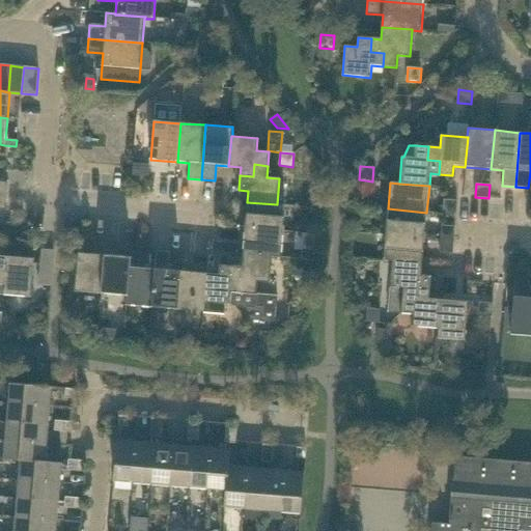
[(457,201),(447,200),(444,200),(443,214),(455,215),(457,201)]
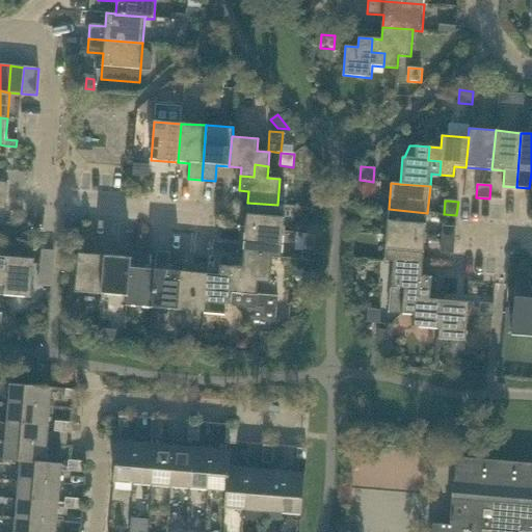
[(277,205),(247,203),(245,229),(285,232),(287,206),(277,205)]
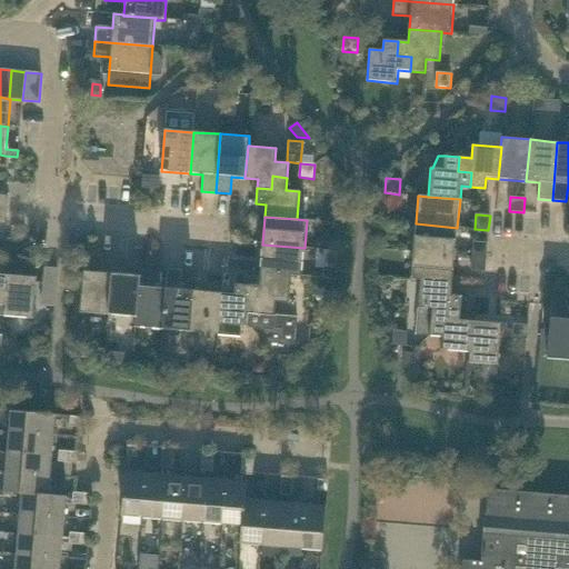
[(455,255),(457,228),(416,223),(413,251),(455,255)]
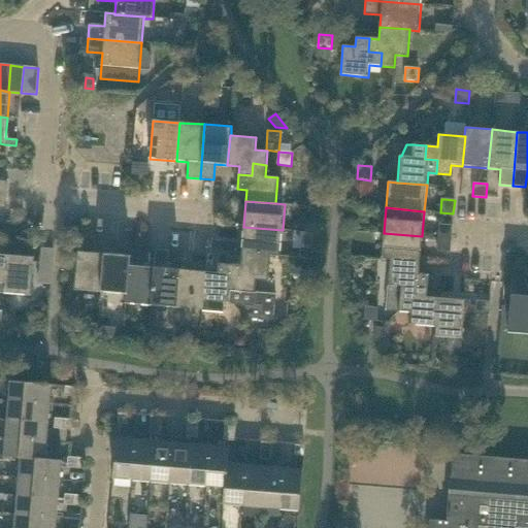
[(451,239),(452,226),(439,225),(437,238),(451,239)]
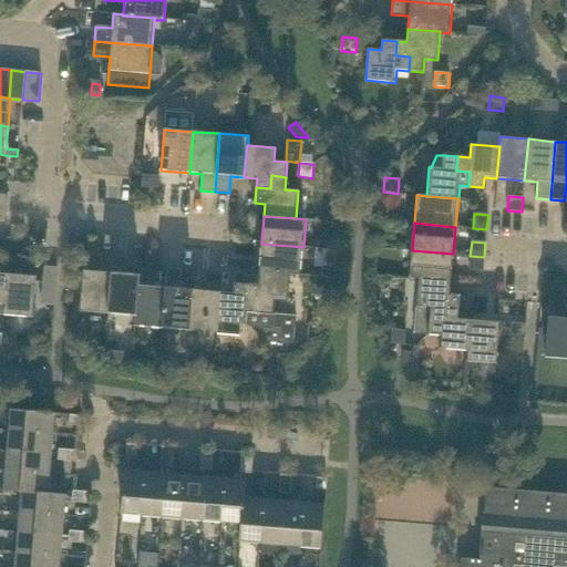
[(300,275),(303,247),(261,244),(259,271),(291,274),(290,275),(300,275)]
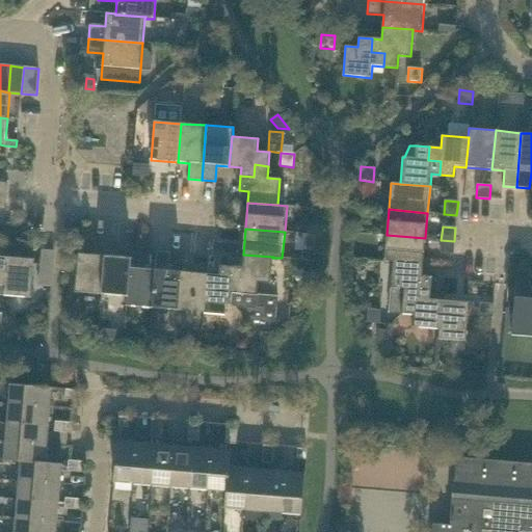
[(423,264),(425,238),(387,235),(384,262),(394,262),(423,264)]
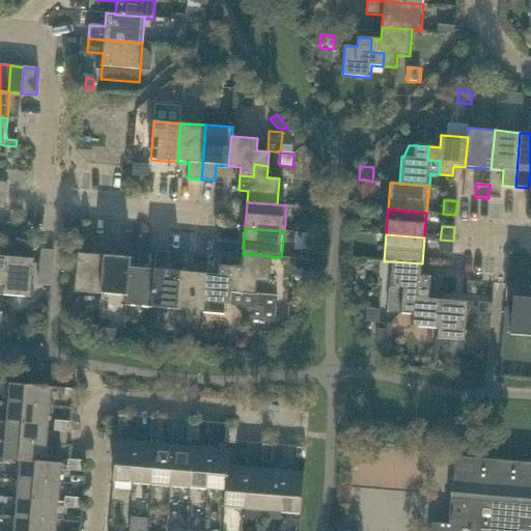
[(106,240),(93,239),(92,239),(91,254),(78,253),(75,291),(102,295),(106,240)]
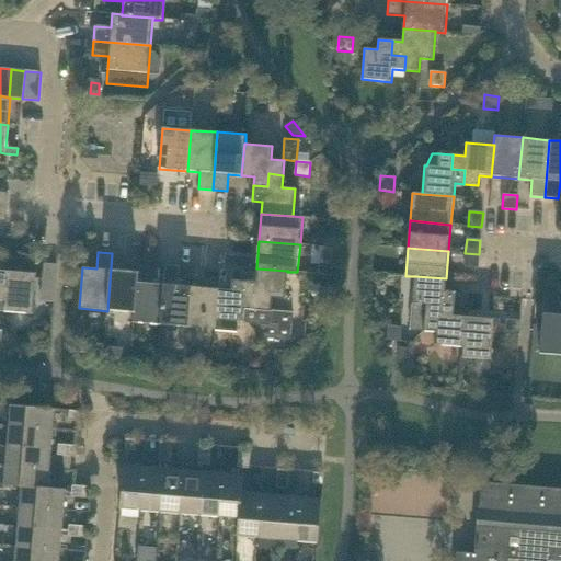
[(125,271),(126,254),(112,253),(107,311),(133,313),(134,313),(137,282),(138,282),(139,272),(125,271)]
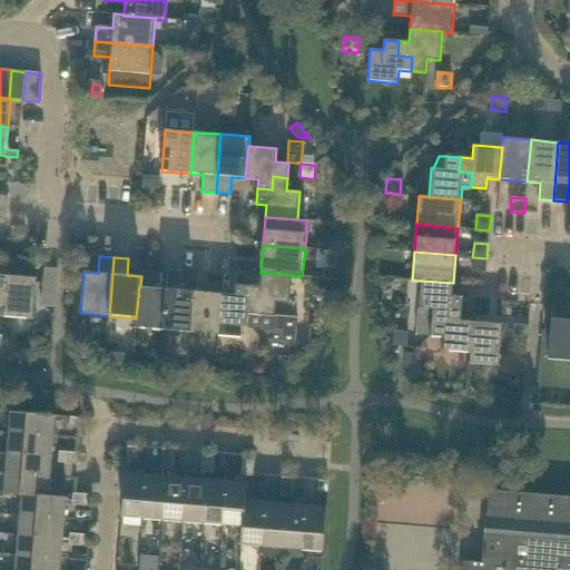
[(485,273),(487,258),(472,257),(471,271),(485,273)]
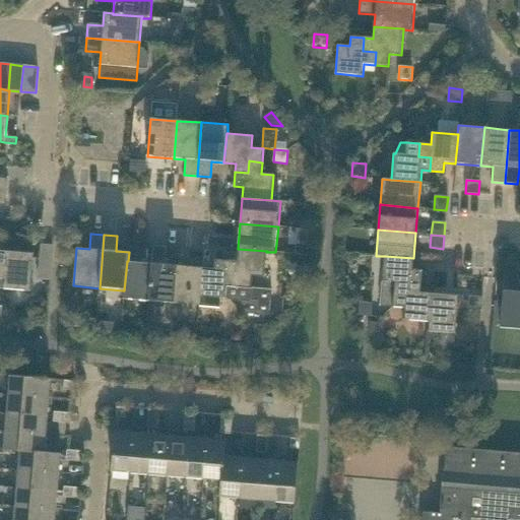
[(50,279),(52,246),(41,245),(38,278),(50,279)]
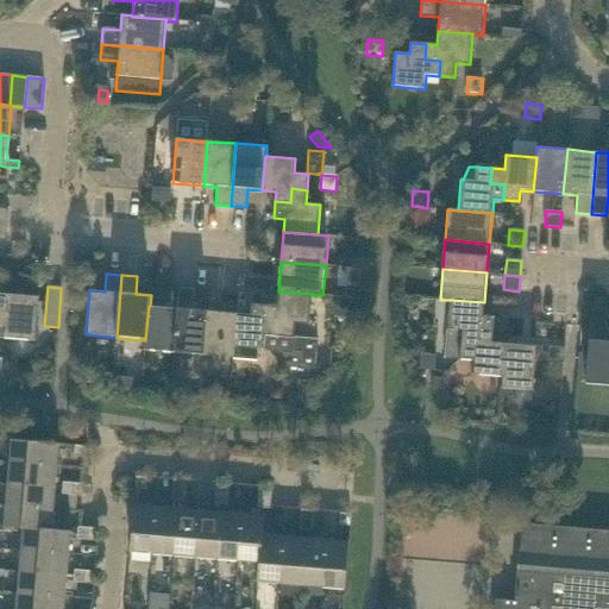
[(193,309),(195,289),(180,288),(179,308),(174,353),(203,356),(207,311),(193,309)]
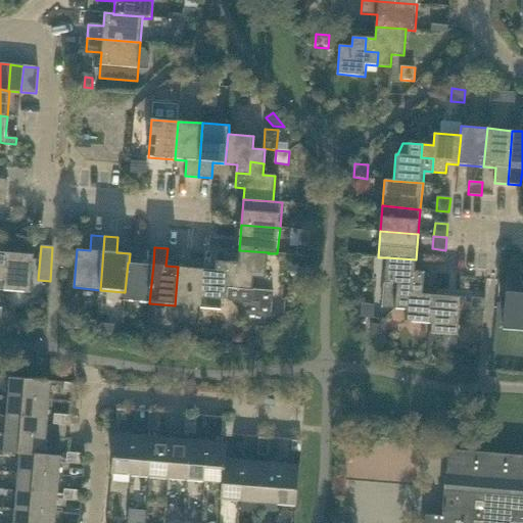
[(151,262),(152,249),(142,248),(141,260),(151,262)]
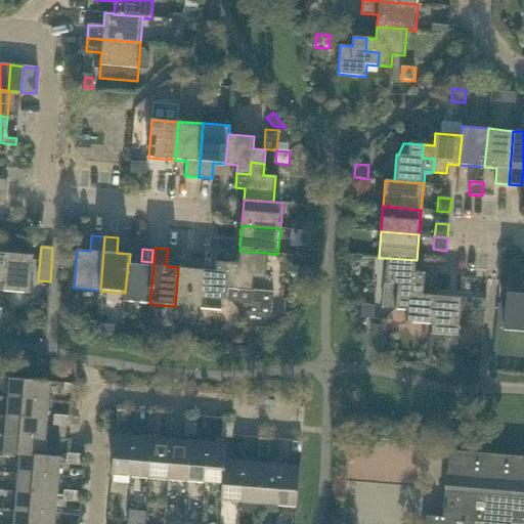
[(268,254),(269,253),(239,251),(238,263),(229,263),(228,276),(242,276),(239,290),(255,292),(255,291),(256,278),(267,279),(268,254)]
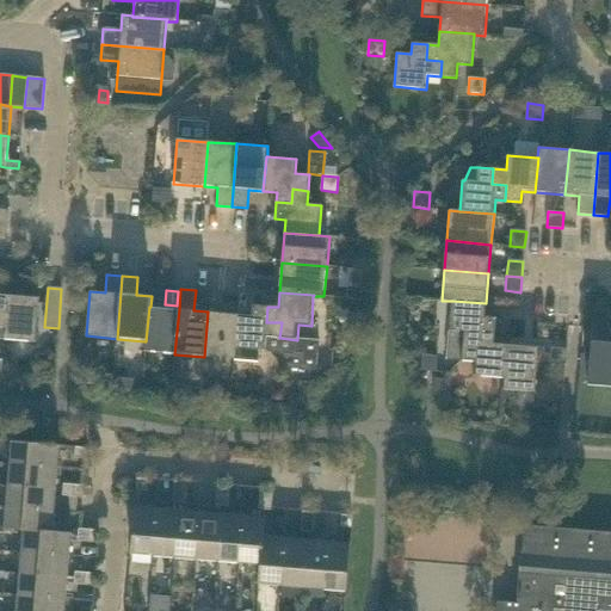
[(36,343),(39,297),(8,295),(6,329),(5,329),(4,340),(36,343)]
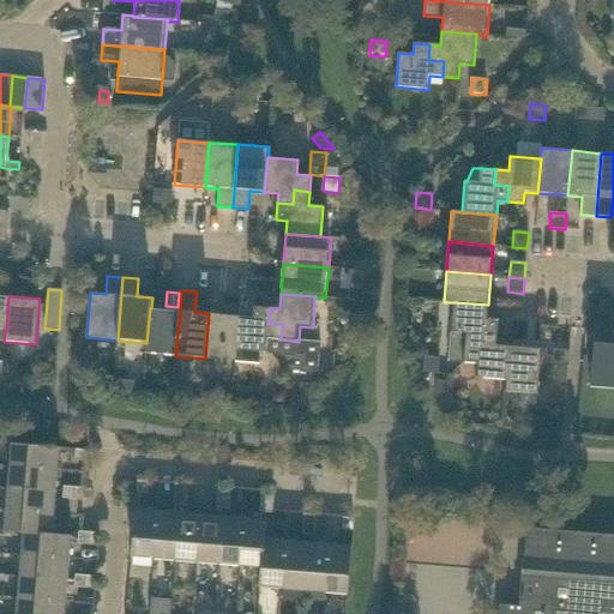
[(487,319),(488,305),(455,302),(452,333),(465,335),(464,348),(480,349),(481,333),(497,335),(498,320),(487,319)]
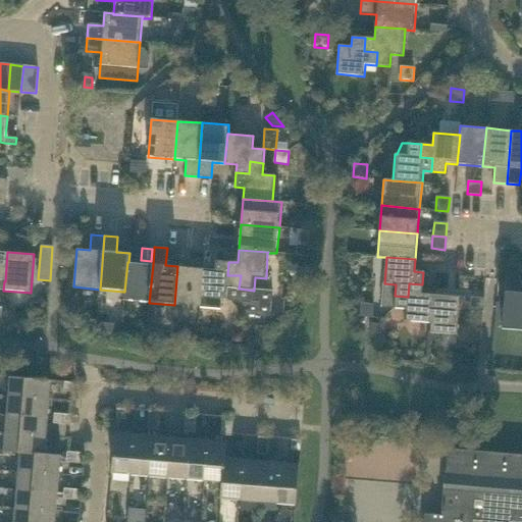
[(227,275),(228,262),(216,261),(215,270),(203,269),(201,298),(221,300),(226,300),(240,301),(238,314),(256,315),(258,303),(253,302),(254,291),(239,289),(241,275),(227,275)]
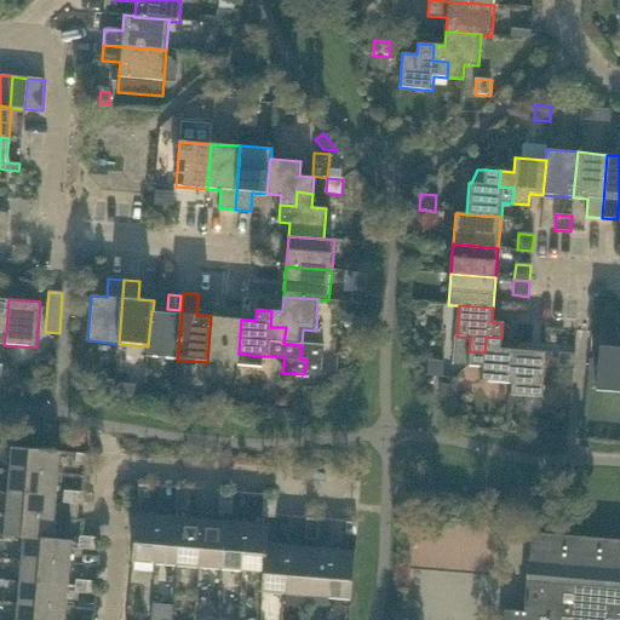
[(182,314),(153,311),(151,311),(148,346),(147,346),(145,357),(177,360),(182,314)]
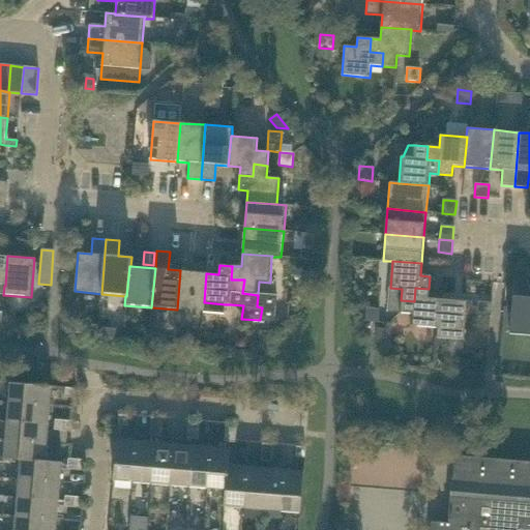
[(204,302),(206,273),(180,270),(177,310),(203,312),(204,302)]
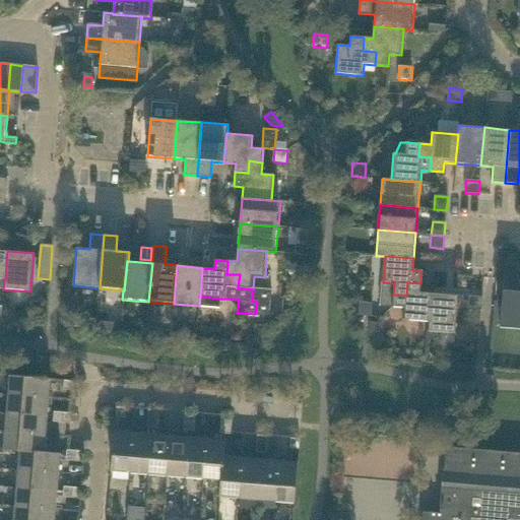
[(519,275),(519,276),(518,276),(516,291),(503,290),(500,328),(519,329),(519,275)]
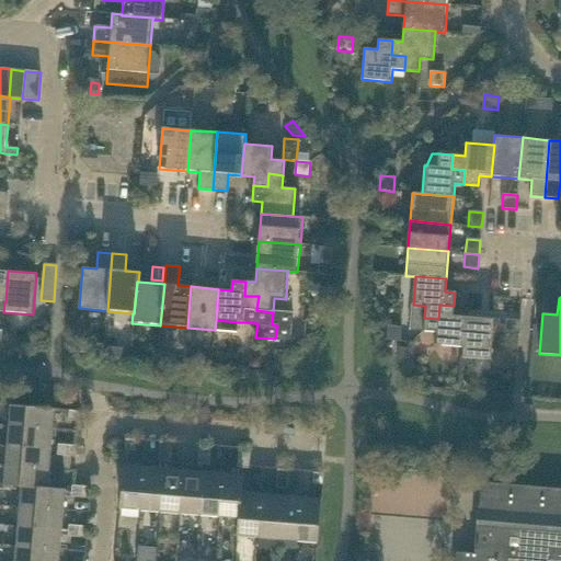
[(453,316),(454,306),(439,305),(438,319),(424,318),(423,332),(436,333),(435,345),(462,347),(464,347),(466,317),(453,316)]
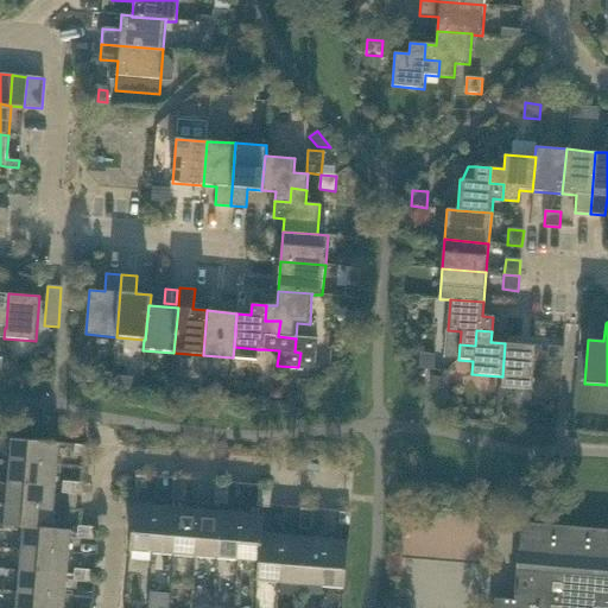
[(315,368),(318,339),(296,337),(296,339),(295,352),(301,353),(298,367),(315,368)]
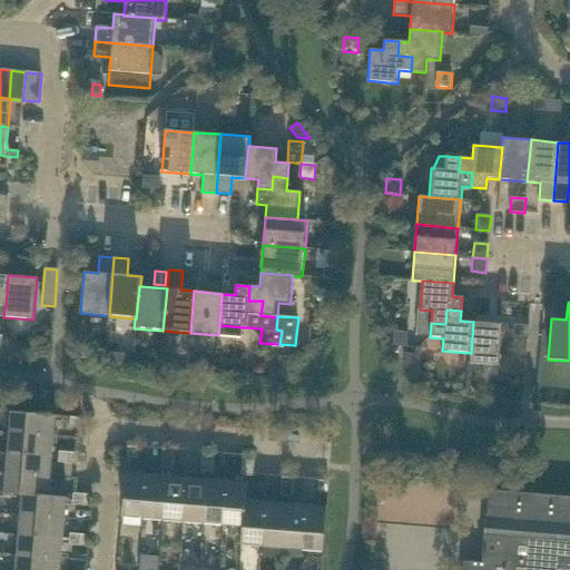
[(502,324),(474,322),(473,322),(471,353),(470,353),(469,363),(499,366),(502,324)]
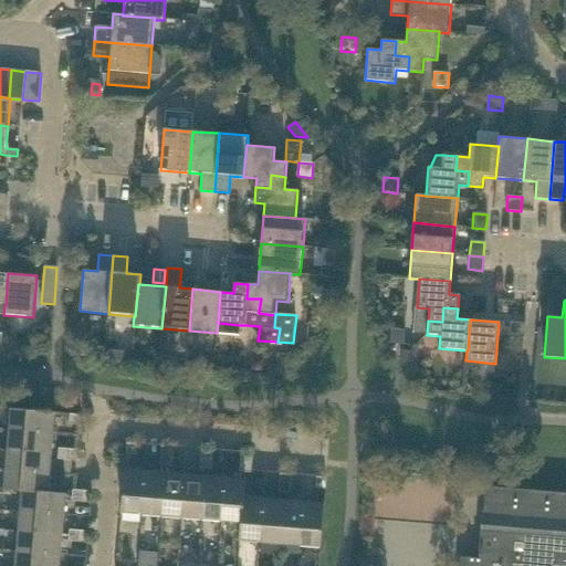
[(525,324),(524,324),(511,323),(510,336),(524,338),(525,324)]
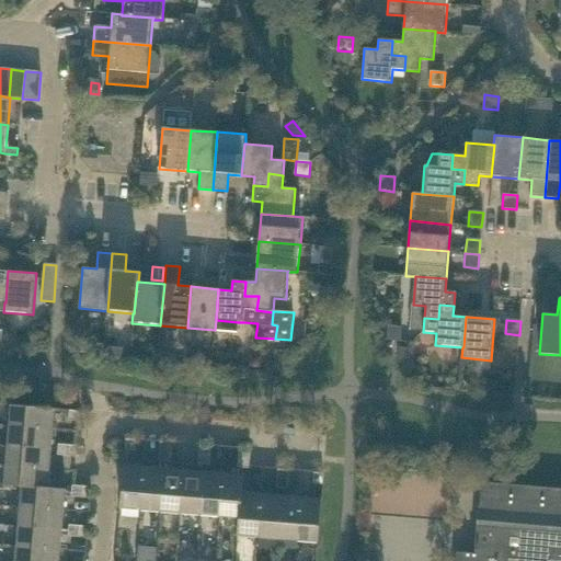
[(400,342),(401,328),(388,325),(386,340),(400,342)]
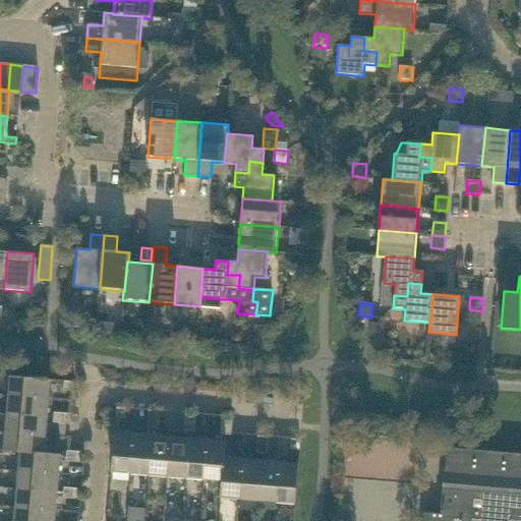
[(384,325),(374,324),(370,324),(369,337),(383,338),(384,325)]
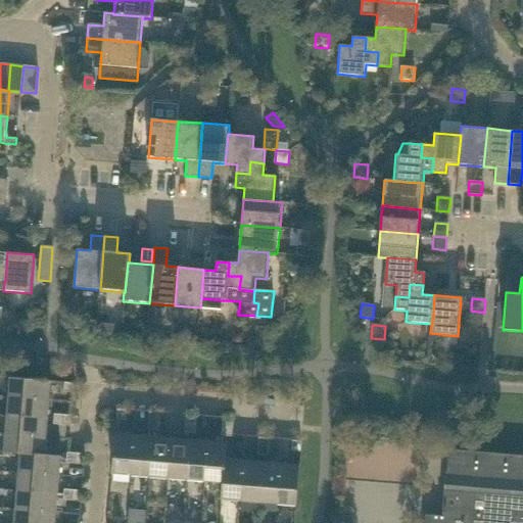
[(233,331),(232,341),(242,342),(243,332),(233,331)]
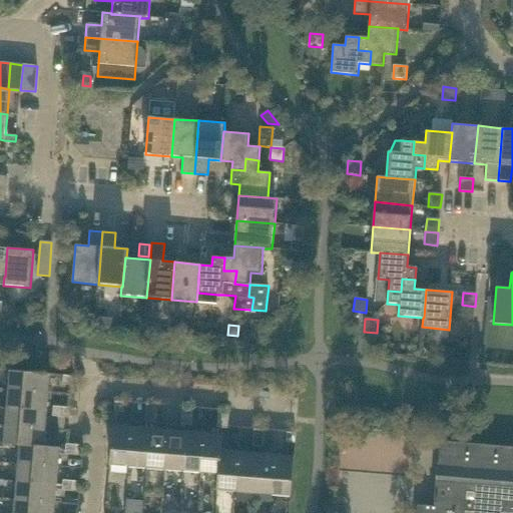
[(48,392),(50,374),(10,370),(8,389),(48,392)]
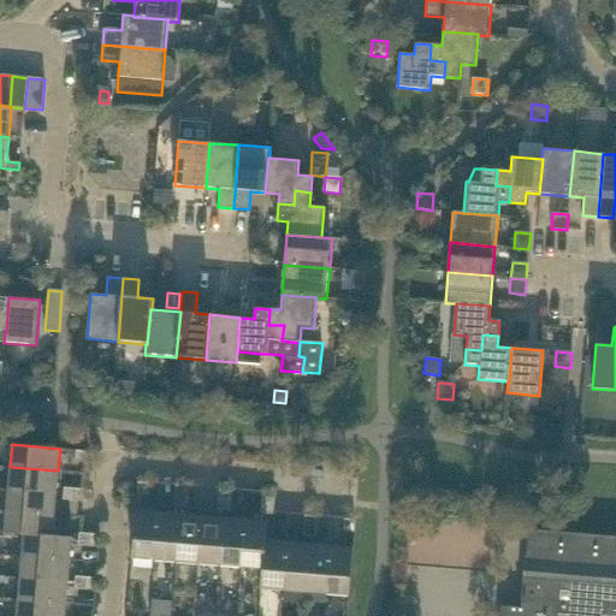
[(87,462),(88,451),(76,450),(75,461),(87,462)]
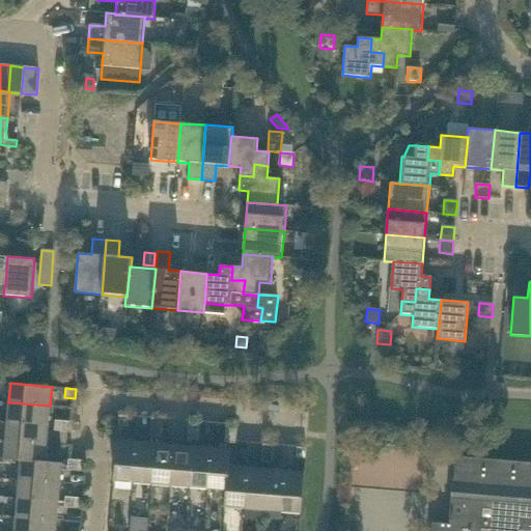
[(49,425),(50,406),(8,402),(7,421),(49,425)]
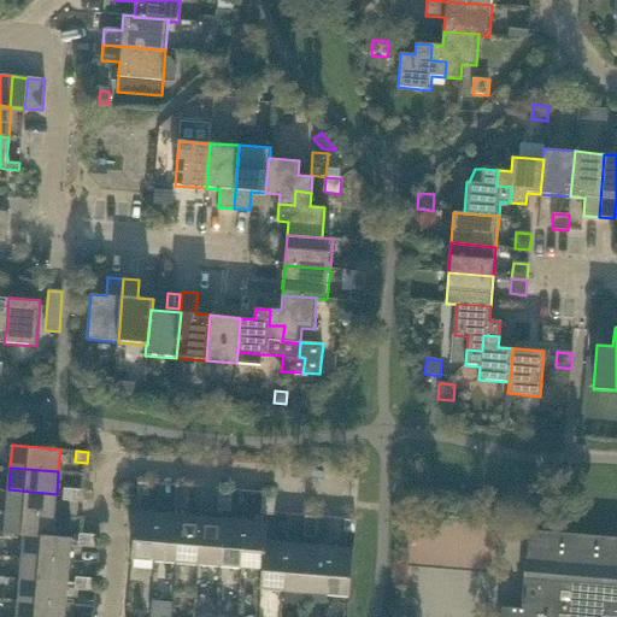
[(150,483),(141,483),(139,483),(137,495),(148,497),(150,483)]
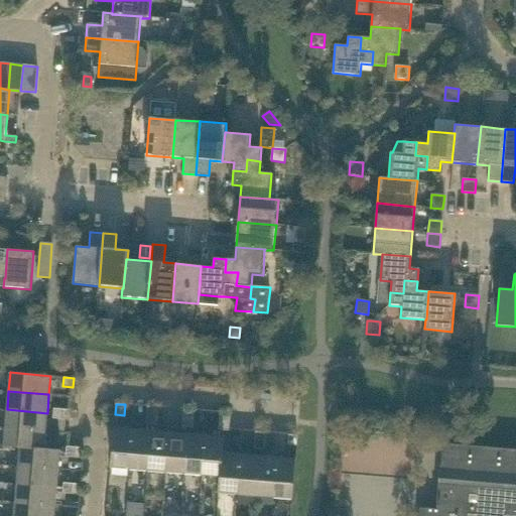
[(157,407),(149,407),(147,406),(147,415),(157,416),(157,407)]
